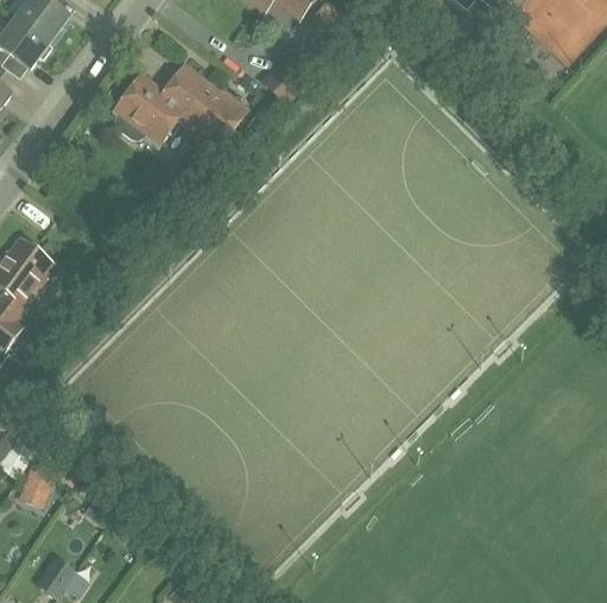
[(30,0),(18,16),(51,42),(71,14),(51,0),(30,0)]
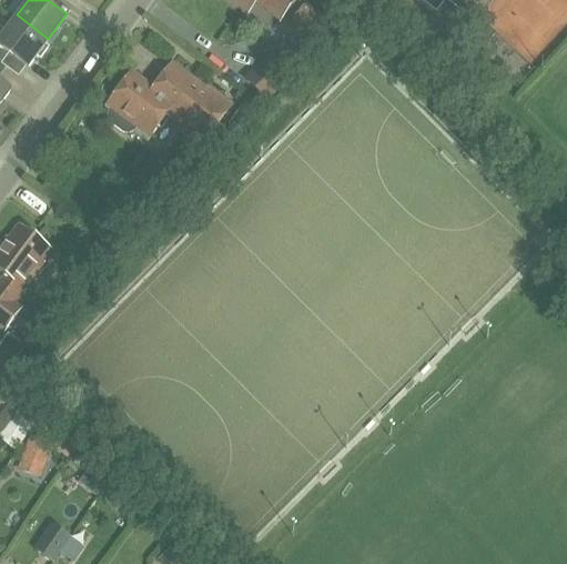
[(232,0),(247,11),(256,0),(280,17),(292,0),(232,0)]
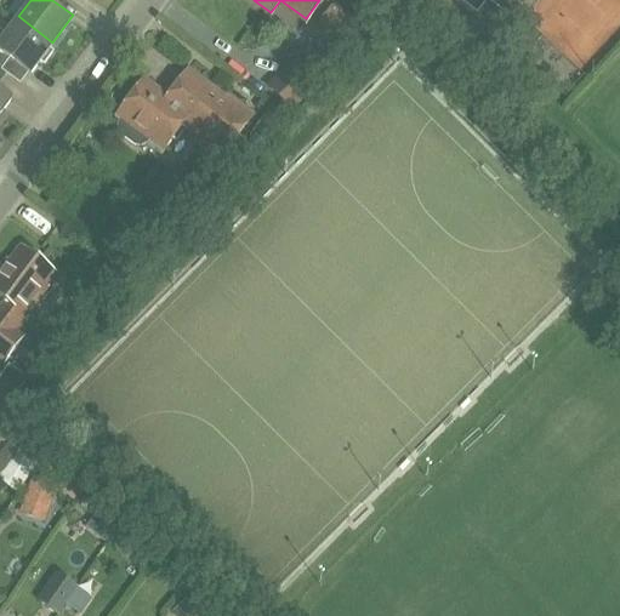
[(396,9),(396,7),(404,0),(371,0),(385,15),(394,6),(396,9)]
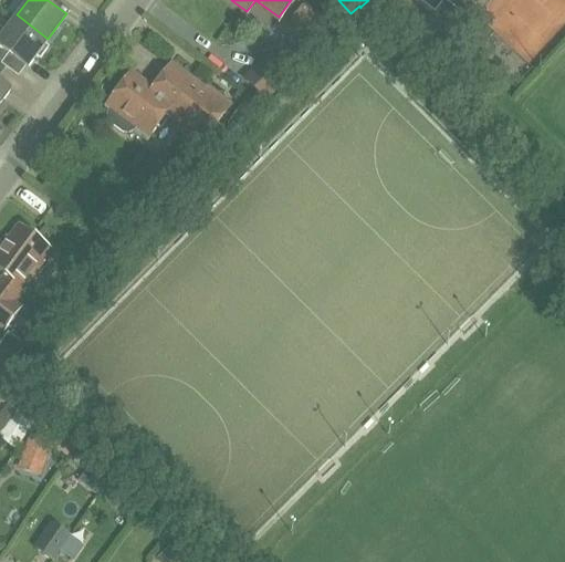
[(424,0),(436,9),(442,0),(447,0),(462,11),(469,16),(478,3),(472,0),(424,0)]
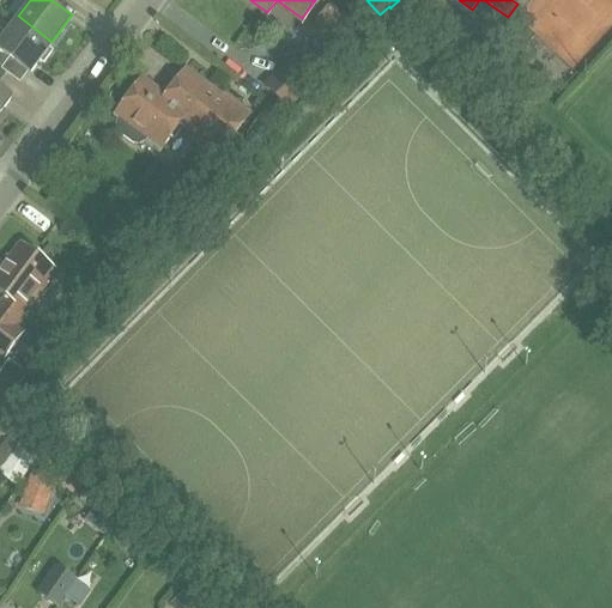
[(54,46),(50,43),(52,42),(18,16),(7,31),(0,25),(0,62),(4,66),(12,54),(31,68),(41,55),(46,58),(54,46)]
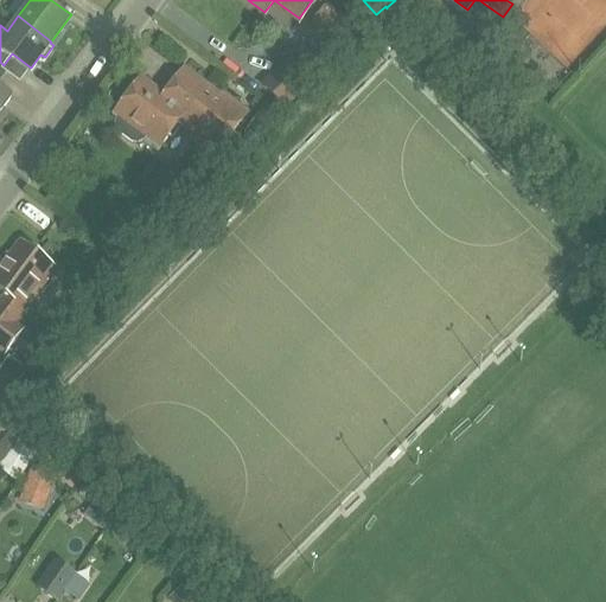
[(286,104),(314,76),(293,55),(263,83),(286,104)]
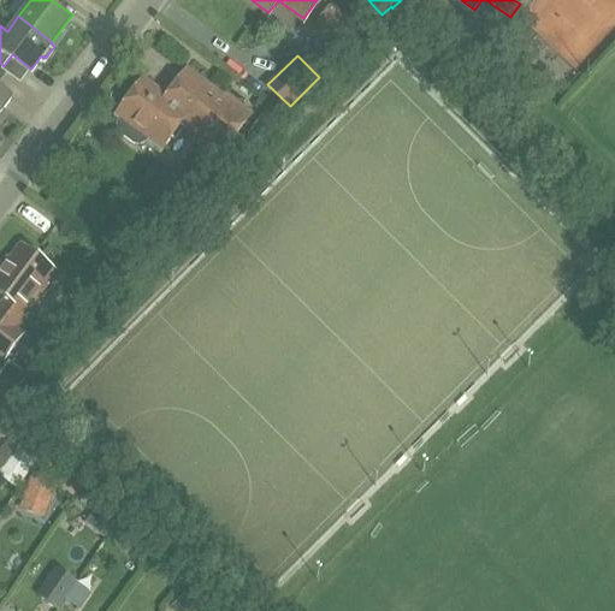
[(0,111),(13,94),(0,83),(0,70),(4,66),(0,63),(0,111)]
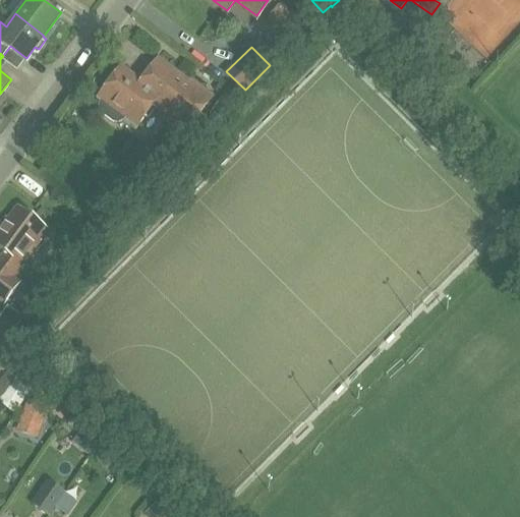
[(100,93),(103,95),(100,99),(99,104),(102,110),(113,118),(118,119),(123,116),(135,125),(154,102),(187,127),(214,93),(190,75),(187,79),(177,71),(178,71),(159,56),(140,80),(121,65),(100,93)]
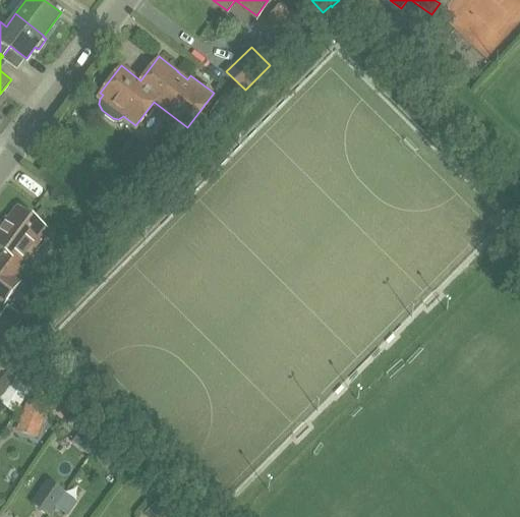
[(0,226),(0,245),(6,250),(0,257),(0,294),(6,299),(20,281),(10,274),(30,247),(27,246),(45,224),(19,205),(2,227),(0,226)]
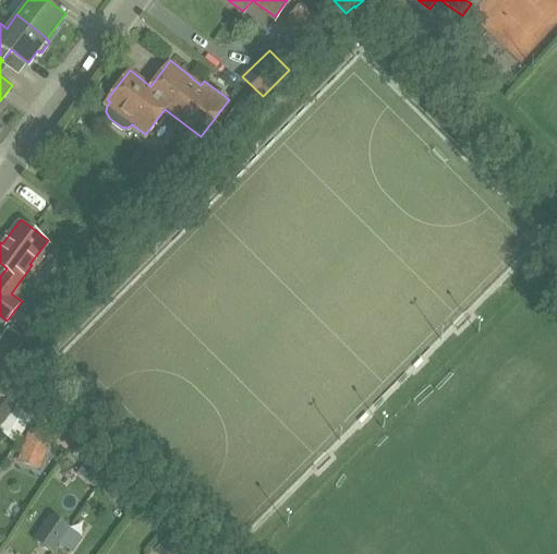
[(0,420),(1,421),(0,421),(0,443),(8,449),(36,411),(20,399),(17,402),(8,395),(0,406),(0,420)]
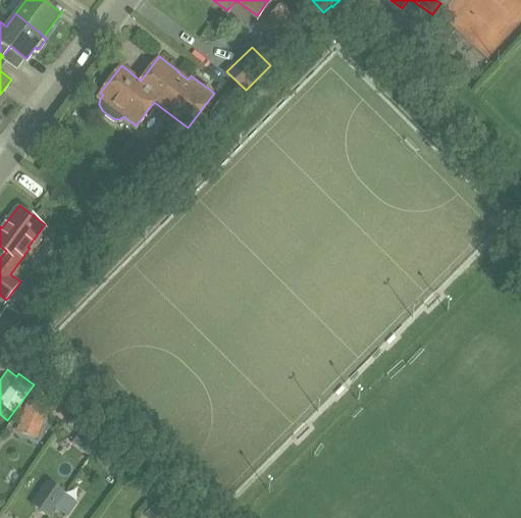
[(29,397),(21,417),(42,424),(50,404),(29,397)]
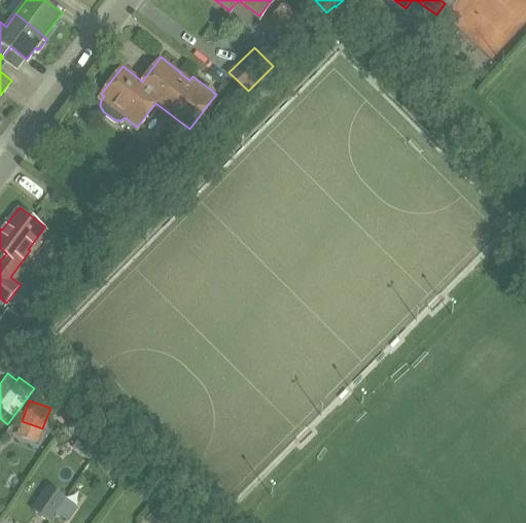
[(49,484),(34,508),(49,519),(66,495),(49,484)]
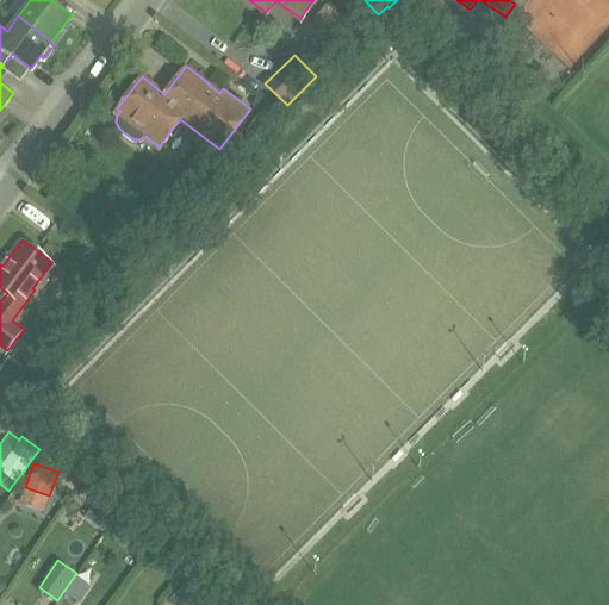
[(176,604),(204,604),(210,599),(188,578),(169,597),(176,604)]
